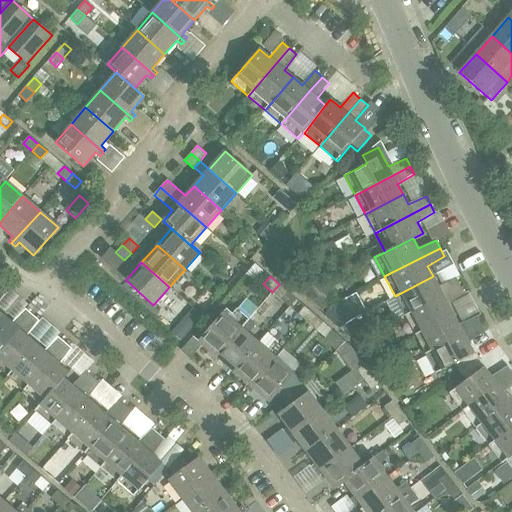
[(405,315),(460,286),(456,278),(438,286),(433,276),(395,296),(405,315)]
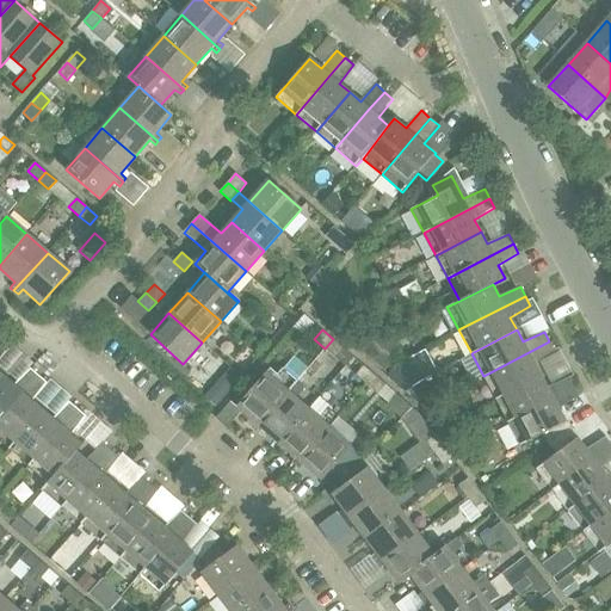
[(344,349),(333,339),(325,349),(335,357),(344,349)]
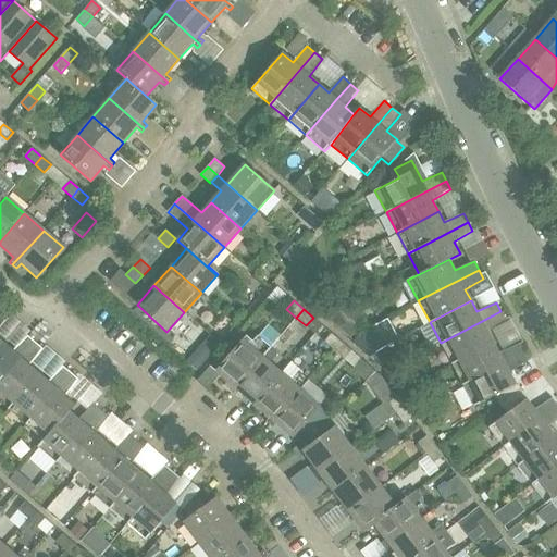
[(339,309),(330,321),(350,338),(360,326),(339,309)]
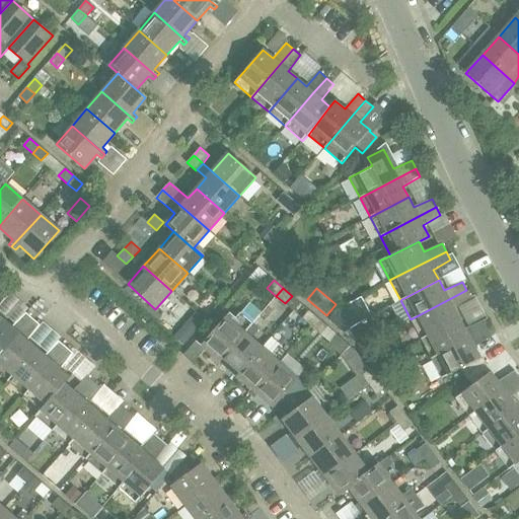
[(466,290),(411,319),(421,339),(459,318),(453,308),(470,298),(466,290)]
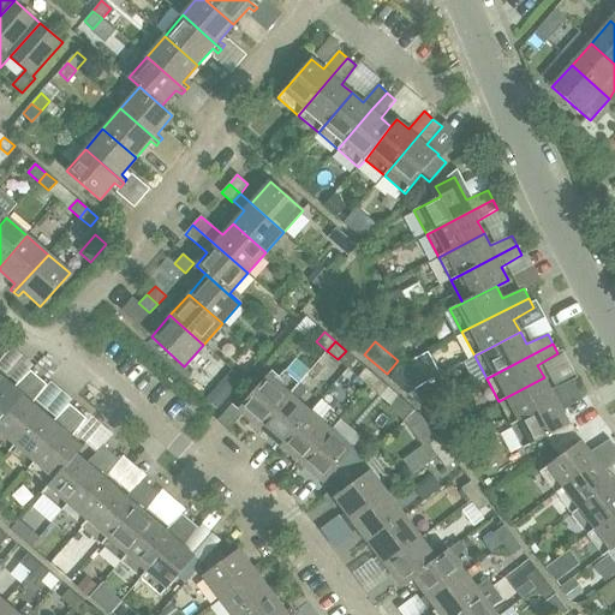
[(407,390),(423,382),(412,360),(395,369),(407,390)]
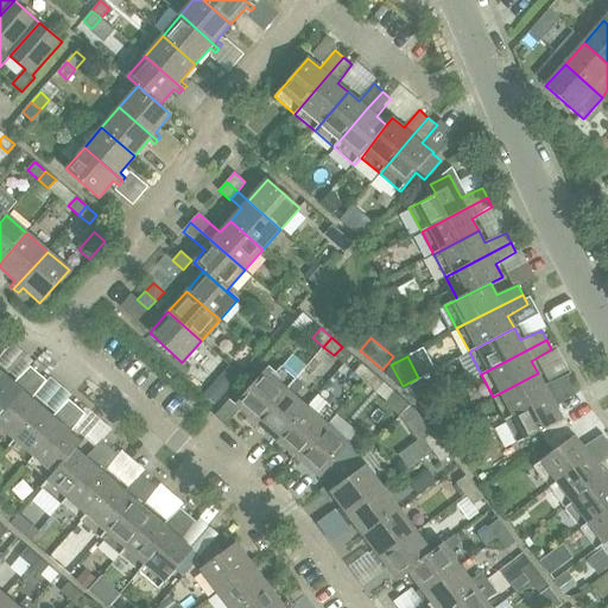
[(365,382),(372,373),(362,365),(354,373),(365,382)]
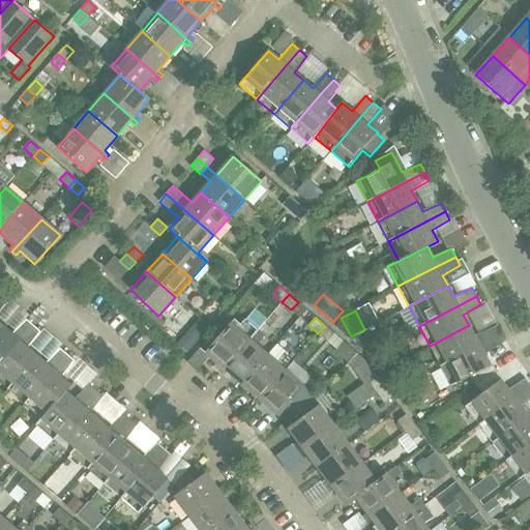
[(0,328),(0,363),(33,325),(26,319),(11,333),(2,326),(0,328)]
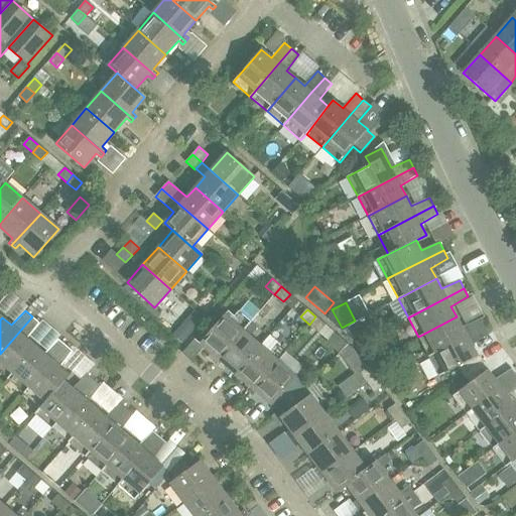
[(172,334),(182,342),(202,321),(201,321),(191,312),(172,334)]
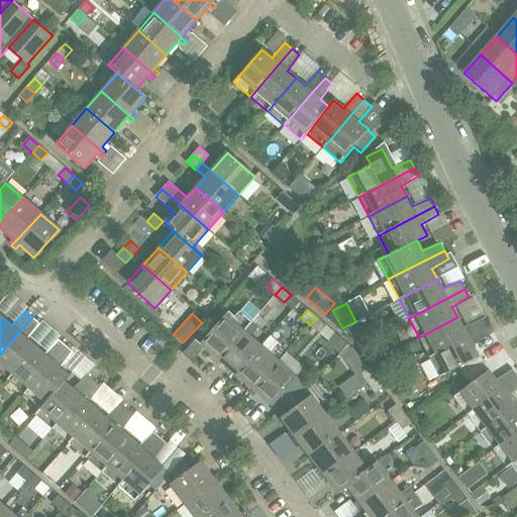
[(215,364),(243,331),(225,316),(201,343),(216,356),(212,362),(215,364)]
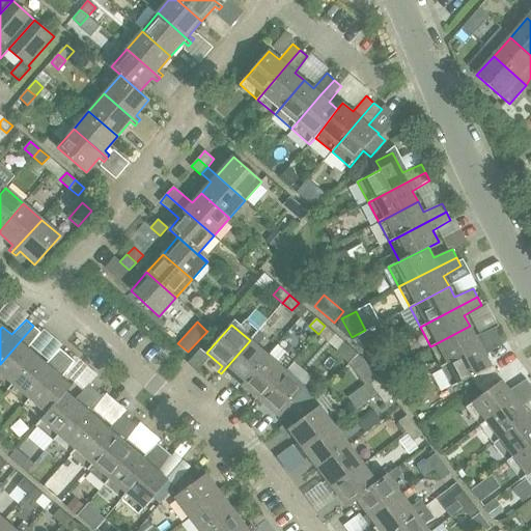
[(0,364),(0,383),(7,390),(36,356),(28,348),(40,332),(33,326),(0,364)]
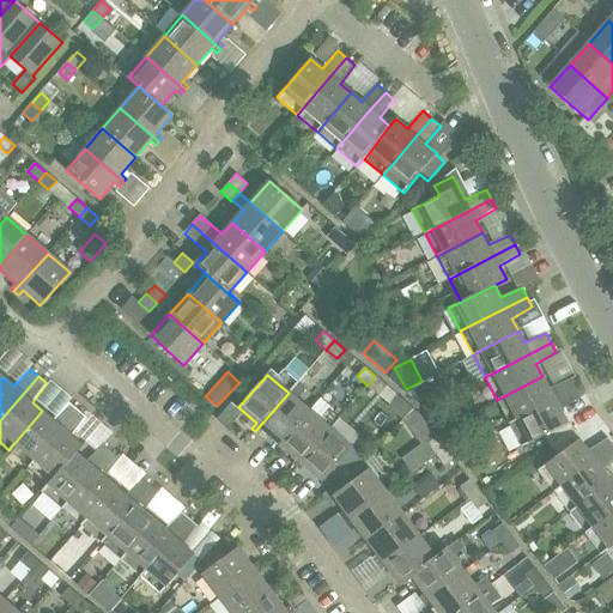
[(386,386),(375,376),(368,386),(378,394),(386,386)]
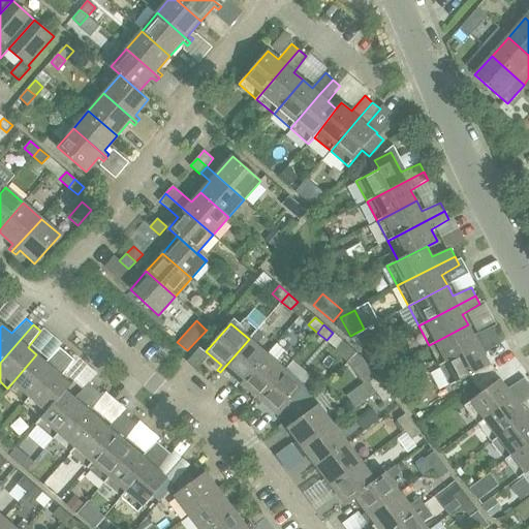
[(429,345),(439,365),(496,335),(492,327),(473,335),(468,324),(429,345)]
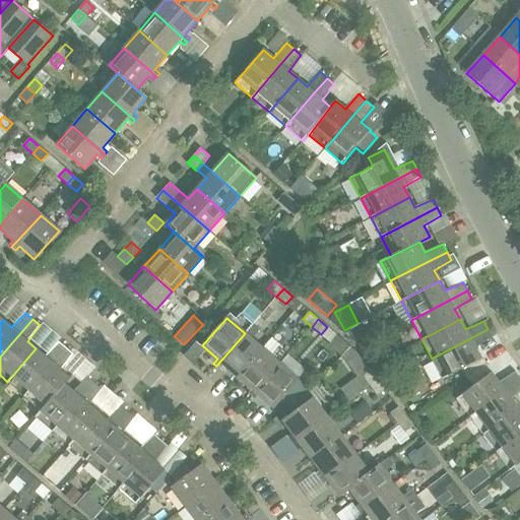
[(488,329),(432,359),(443,379),(481,359),(475,347),(493,337),(488,329)]
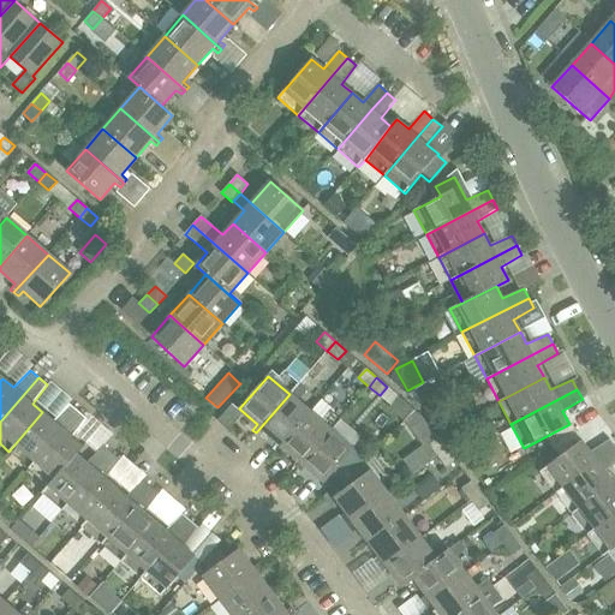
[(264,431),(281,446),(310,412),(290,394),(256,433),(260,436),(264,431)]
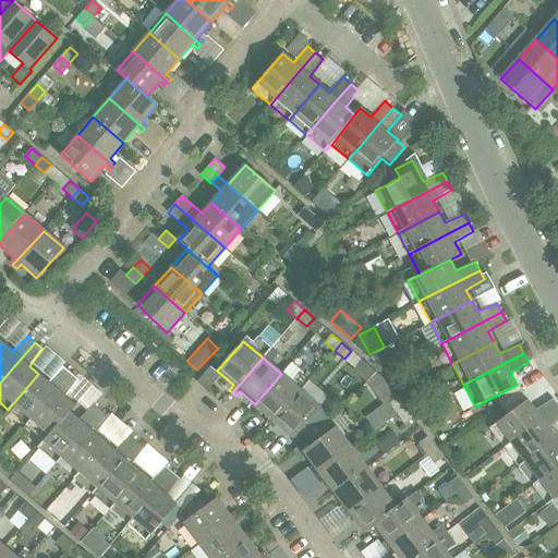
[(8,410),(26,425),(71,373),(63,366),(48,383),(38,374),(8,410)]
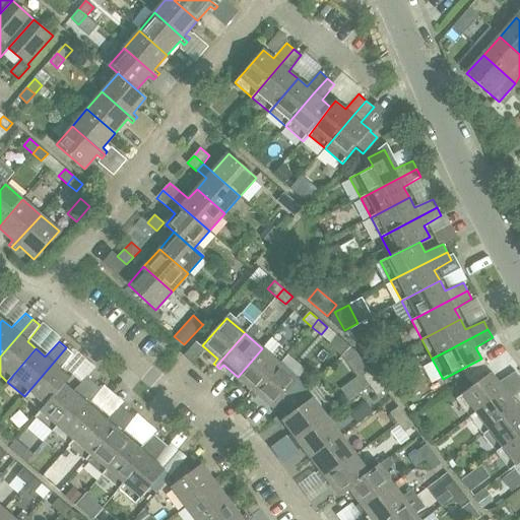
[(41,410),(65,384),(70,378),(61,370),(73,353),(66,347),(24,396),(41,410)]
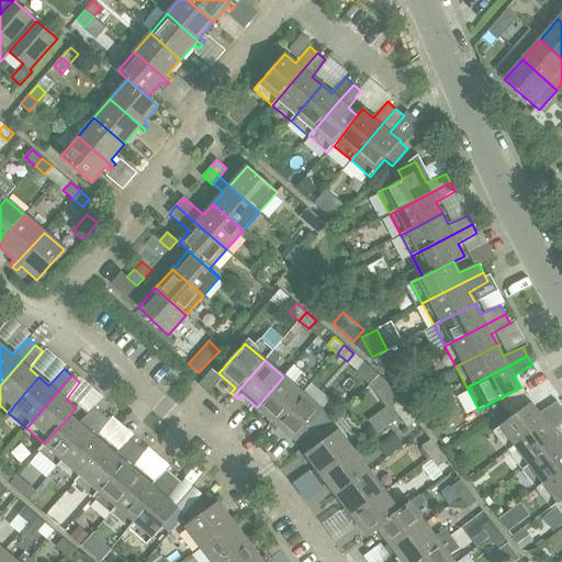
[(400,401),(385,382),(379,375),(369,385),(386,407),(388,409),(391,406),(400,401)]
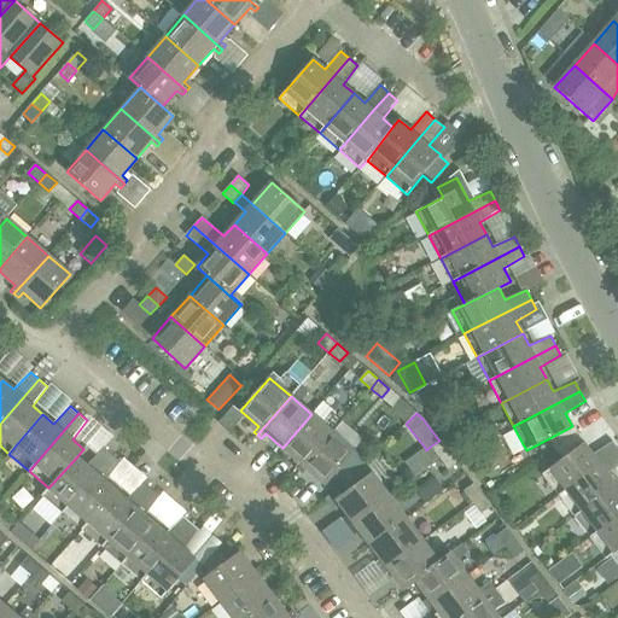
[(298,471),(332,432),(312,414),(283,448),(299,462),(295,467),(298,471)]
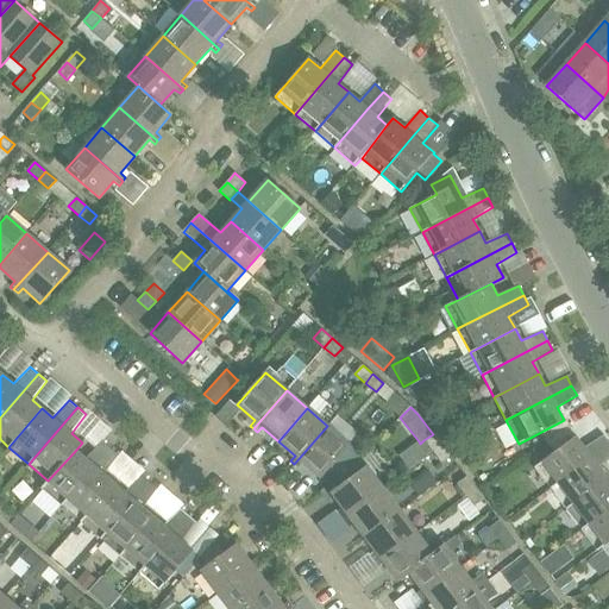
[(327,426),(294,464),(297,468),(302,463),(320,477),(349,445),(327,426)]
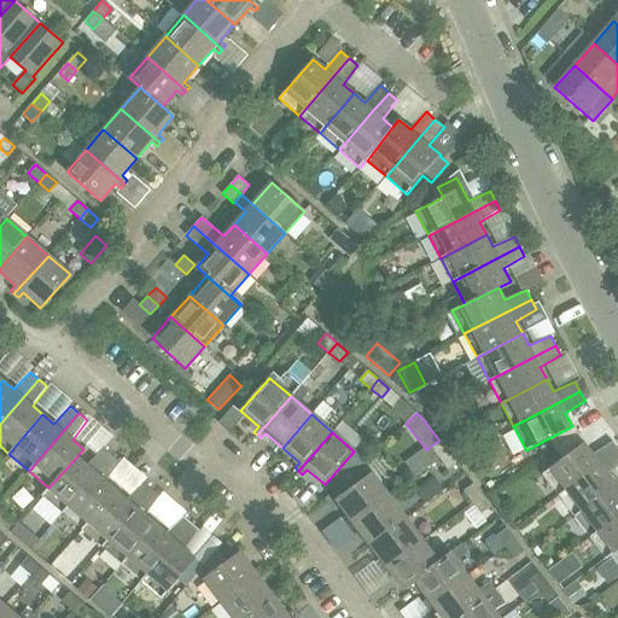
[(430,447),(438,459),(448,452),(439,441),(430,447)]
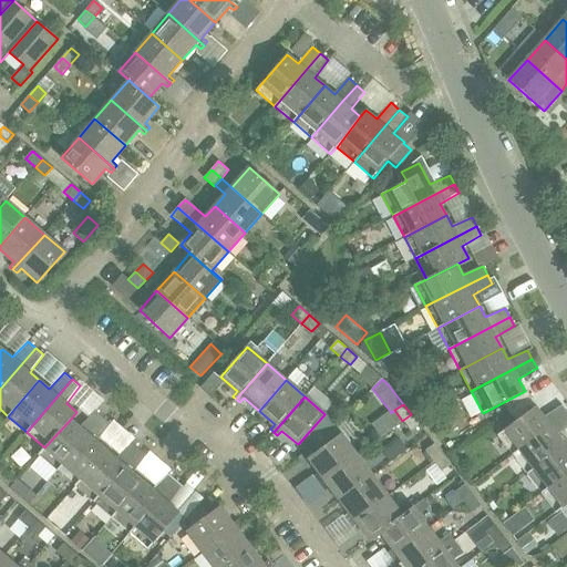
[(513,455),(566,413),(566,412),(562,404),(544,416),(535,406),(497,434),(513,455)]
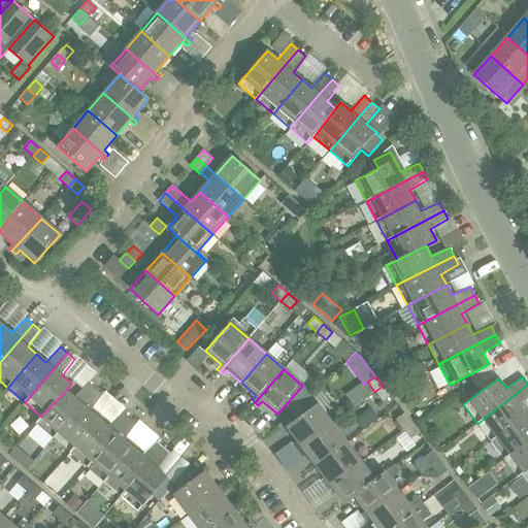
[(66,390),(41,417),(36,423),(54,438),(96,389),(89,383),(74,397),(66,390)]
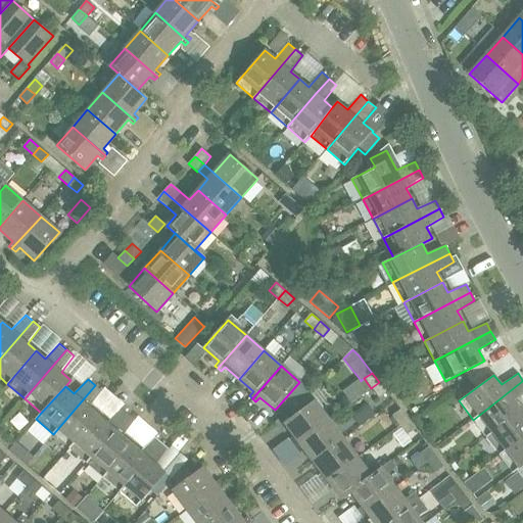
[(522,381),(473,420),(485,436),(521,411),(514,401),(522,393),(522,381)]
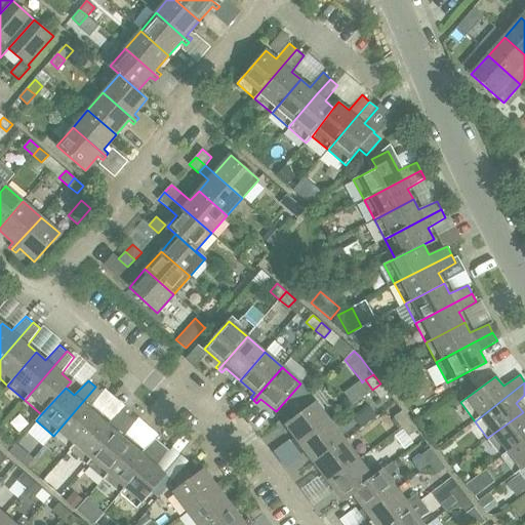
[(380,384),(372,390),(380,400),(389,394),(380,384)]
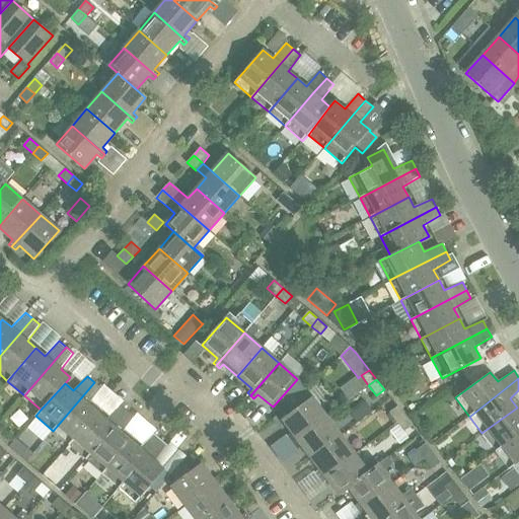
[(94,382),(53,431),(70,445),(97,412),(89,404),(101,388),(94,382)]
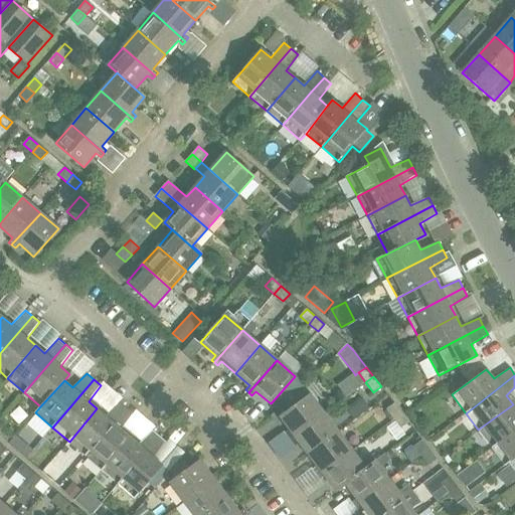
[(289,440),(324,413),(310,394),(280,416),(292,433),(287,436),(289,440)]
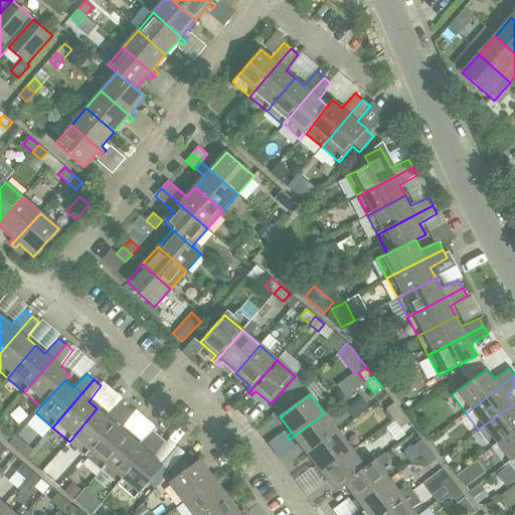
[(97,408),(69,442),(86,456),(126,407),(120,401),(106,415),(97,408)]
